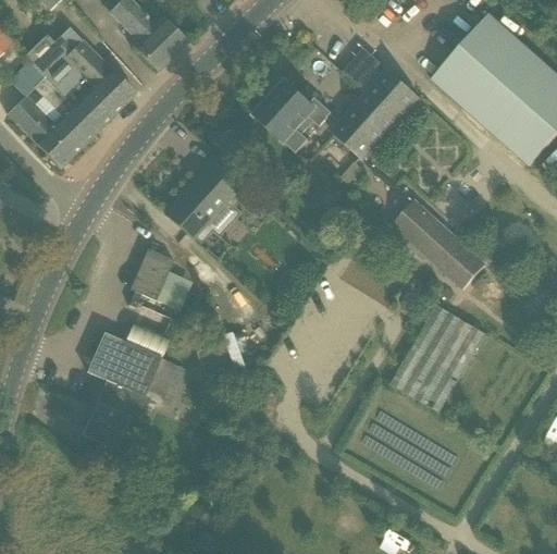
[(158,71),(187,42),(161,16),(155,23),(132,0),(107,0),(102,4),(109,11),(108,12),(136,41),(133,45),(158,71)]
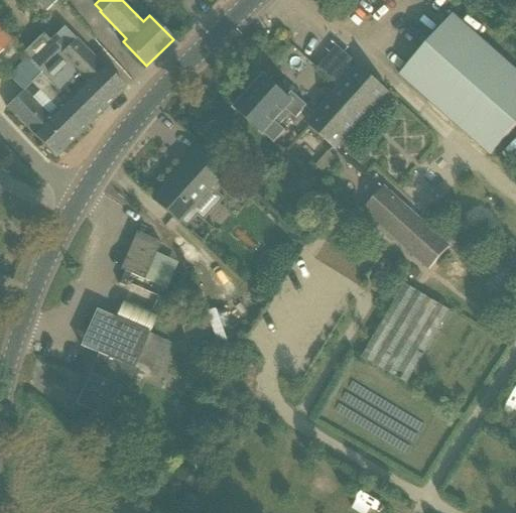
[(515,124),(515,67),(454,12),(432,36),(425,29),(413,42),(420,49),(400,73),(491,153),(515,124)]
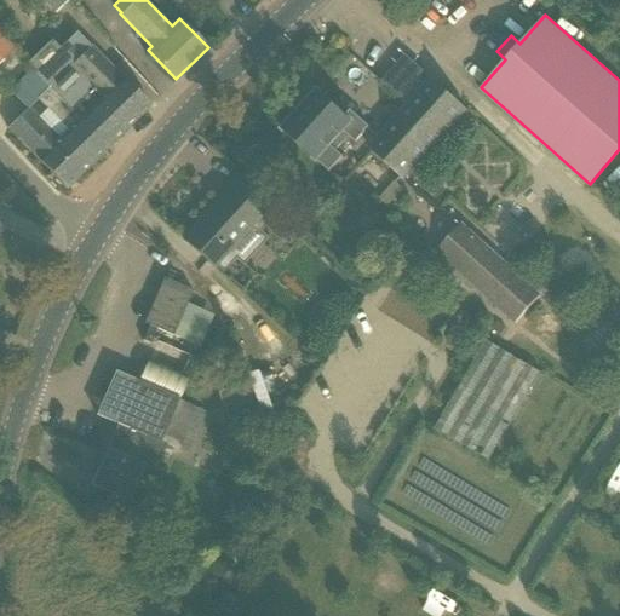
[(128,98),(142,113),(150,104),(124,75),(122,76),(76,29),(36,69),(50,85),(70,107),(93,86),(103,97),(98,101),(112,115),(128,98)]
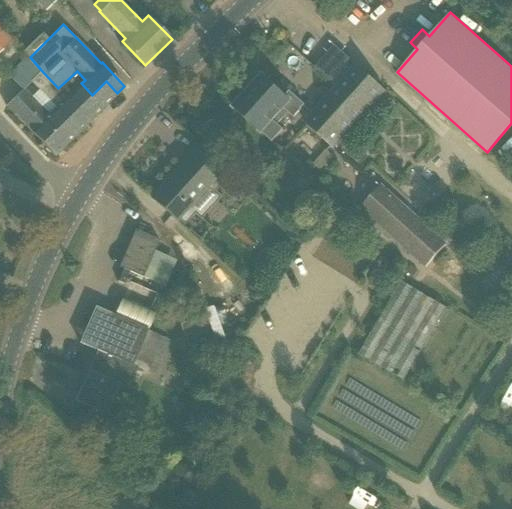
[(8,34),(0,25),(0,50),(12,40),(8,34)]
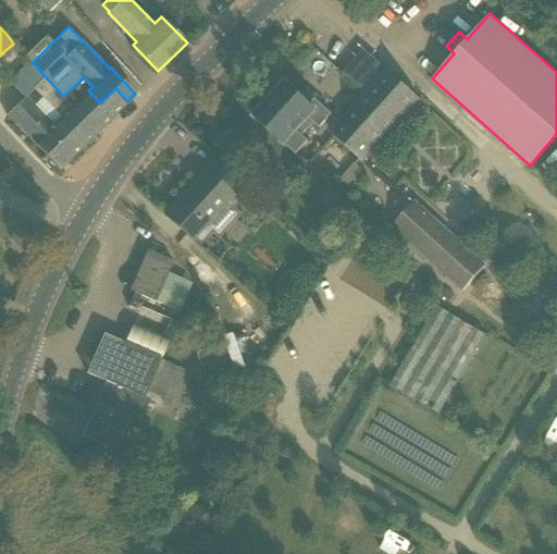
[(364,159),(420,95),(388,66),(384,72),(378,66),(381,62),(364,47),(343,72),(366,93),(332,131),(364,159)]
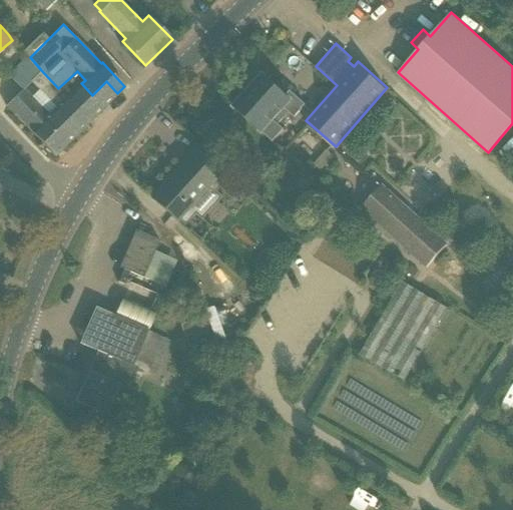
[(54,154),(89,120),(58,88),(41,70),(30,80),(57,106),(50,113),(24,87),(6,104),(32,130),(31,131),(54,154)]
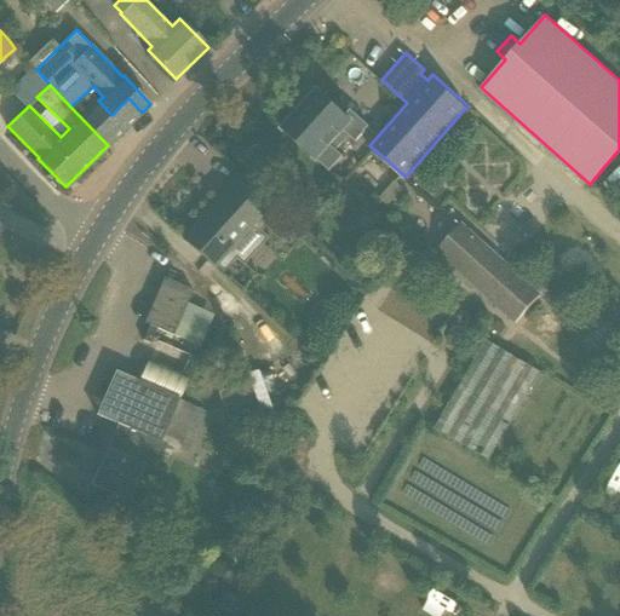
[(70,107),(108,145),(142,113),(128,98),(112,115),(98,101),(103,97),(93,86),(70,107)]
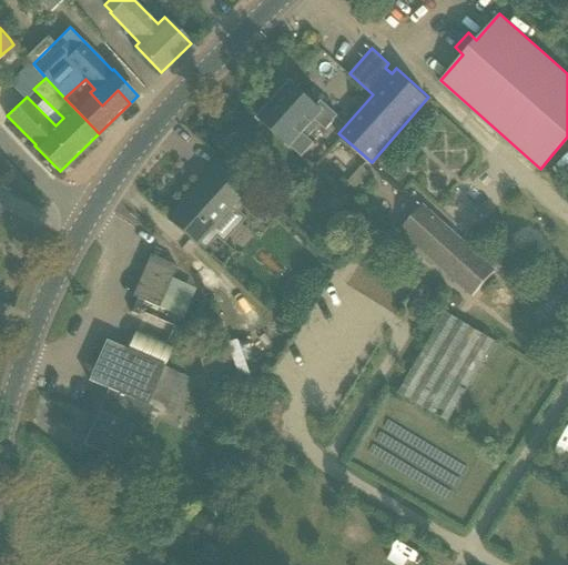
[(333,121),(338,114),(322,100),(316,104),(292,81),(259,118),(302,157),(314,142),(308,137),(321,123),(326,129),(333,121)]
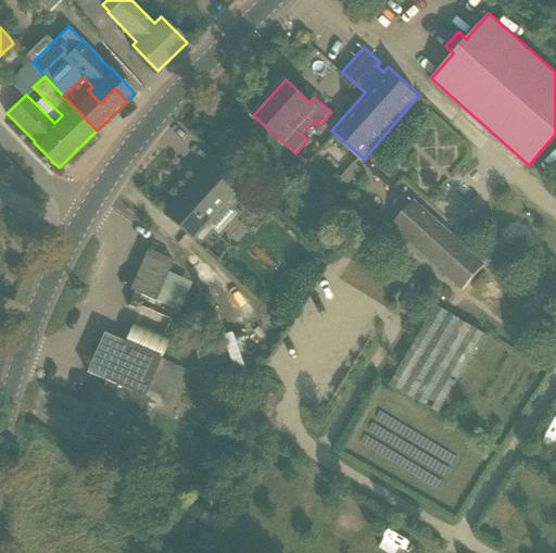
[(206,139),(222,143),(224,132),(209,128),(206,139)]
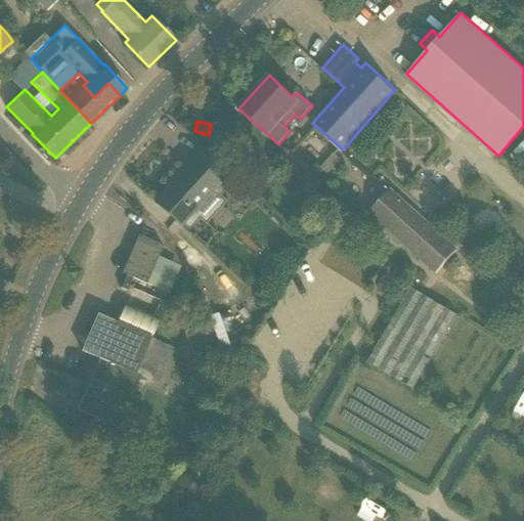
[(225,175),(200,153),(156,201),(181,224),(225,175)]
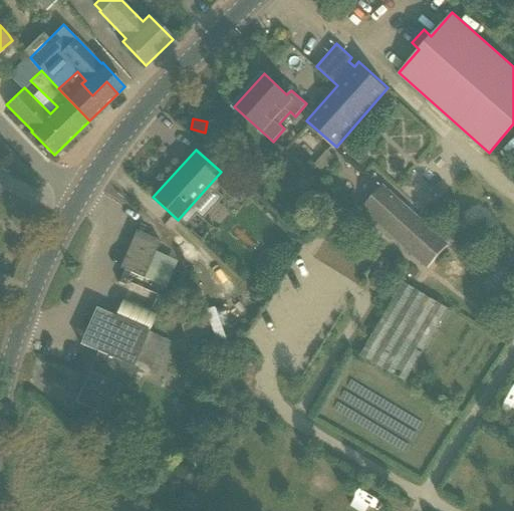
[(238,202),(249,189),(236,177),(224,189),(238,202)]
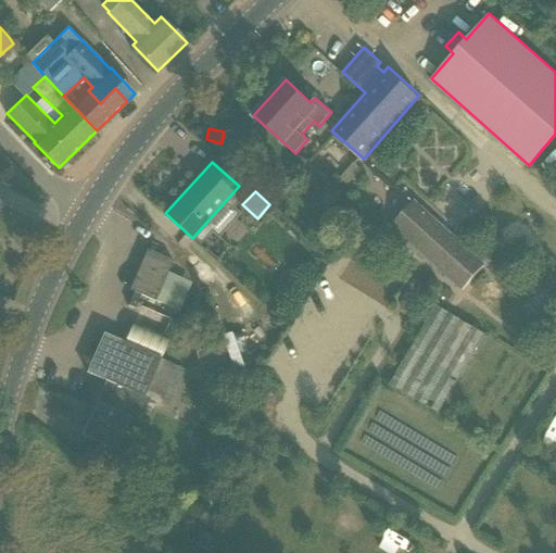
[(484,264),(414,200),(391,225),(462,289),(484,264)]
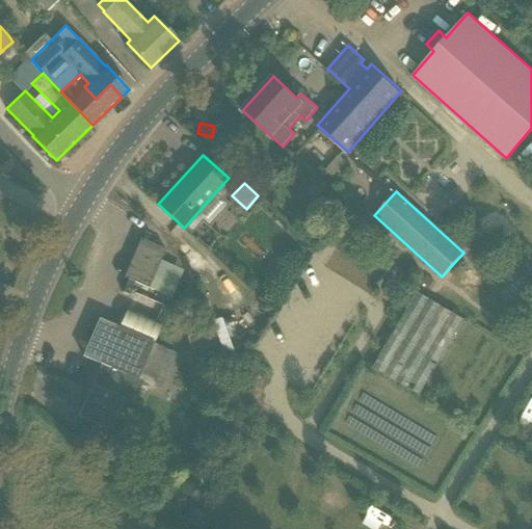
[(123,291),(129,294),(134,281),(148,287),(170,296),(176,283),(154,273),(165,247),(140,237),(136,247),(141,249),(135,263),(137,264),(135,268),(132,269),(123,291)]
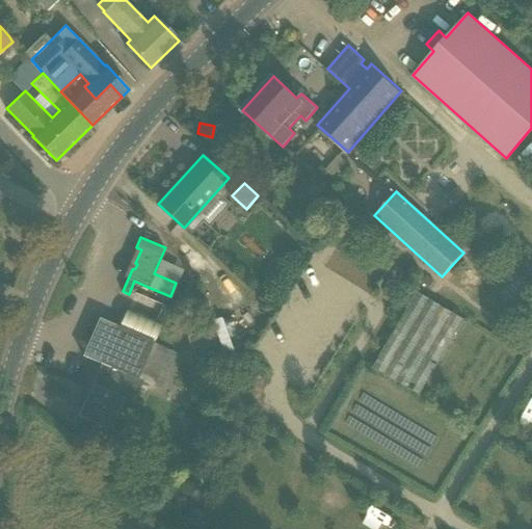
[(428,273),(423,280),(429,286),(435,280),(428,273)]
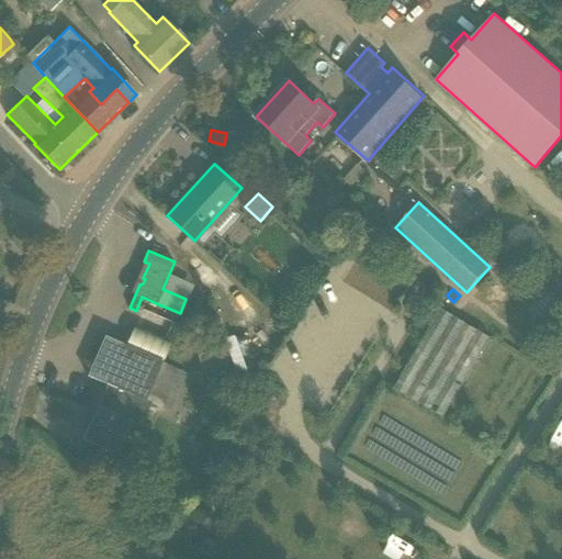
[(441,308),(394,388),(442,416),(490,336),(441,308)]
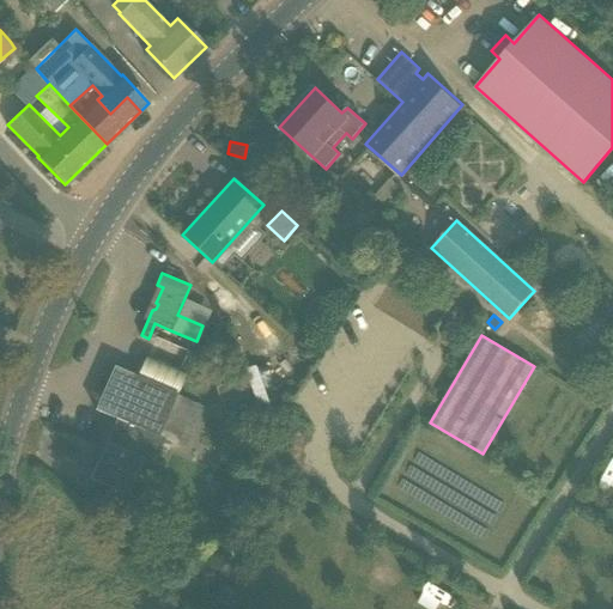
[(255,365),(244,369),(265,427),(275,424),(255,365)]
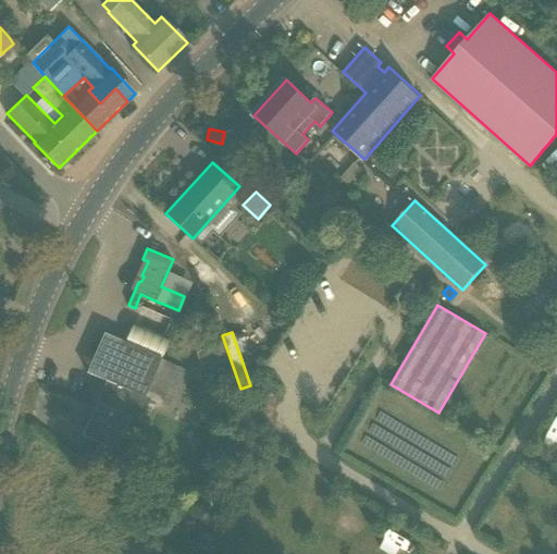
[(161,404),(178,365),(103,333),(86,372),(111,382),(101,405),(96,402),(82,434),(116,450),(131,417),(123,414),(132,391),(161,404)]
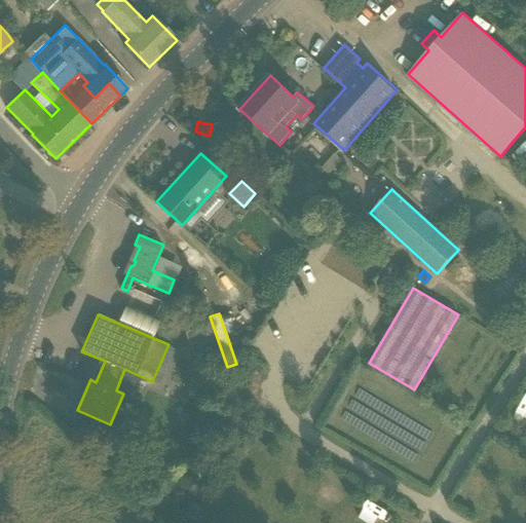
[(220,357),(213,334),(196,340),(203,362),(220,357)]
